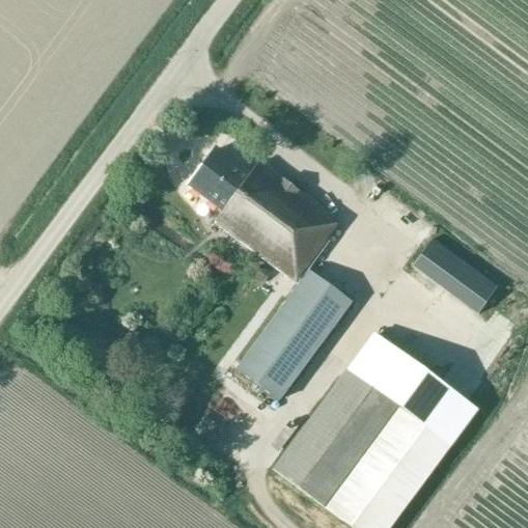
[(261,161),(252,171),(220,148),(192,186),(223,211),(216,222),(295,281),(311,264),(312,265),(331,240),(330,239),(339,223),(340,220),(261,161)]
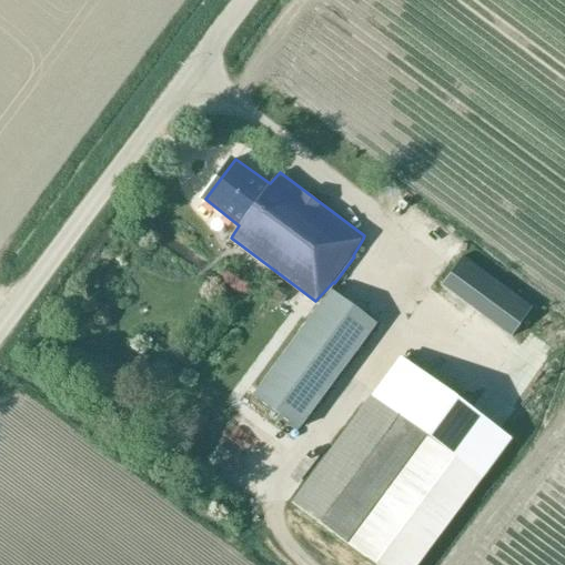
[(535,305),(465,254),(443,284),(513,335),(535,305)]
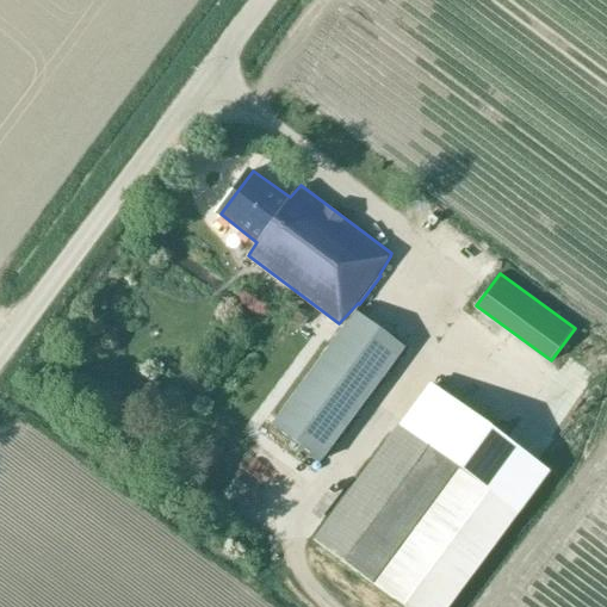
[(323,459),(407,347),(358,310),(273,423),(323,459)]
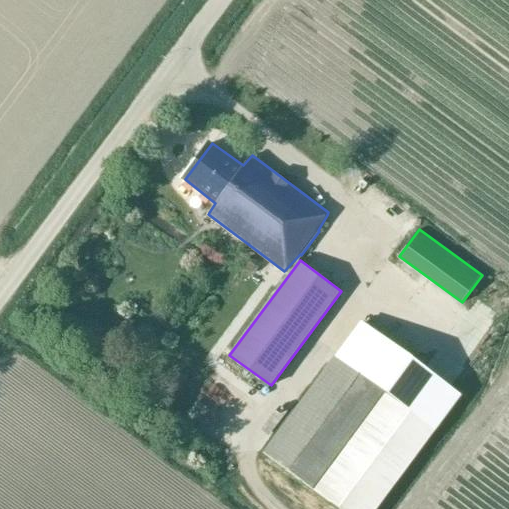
[(99,274),(91,274),(87,280),(90,287),(98,288),(102,281),(99,274)]
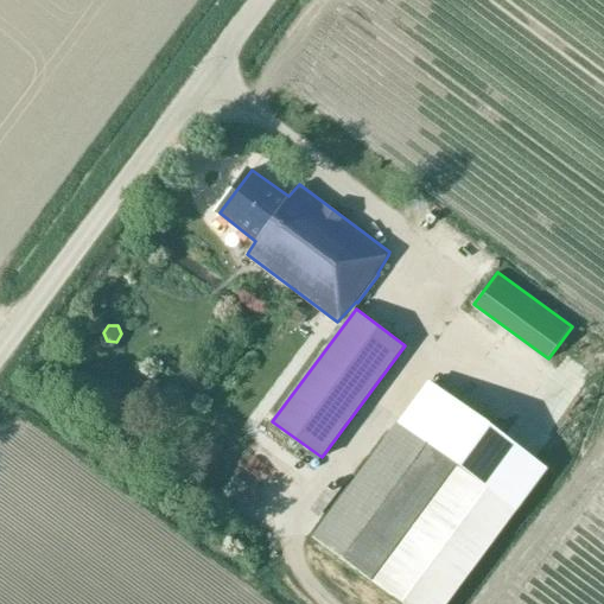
[(451,398),(423,436),(517,507),(546,469),(451,398)]
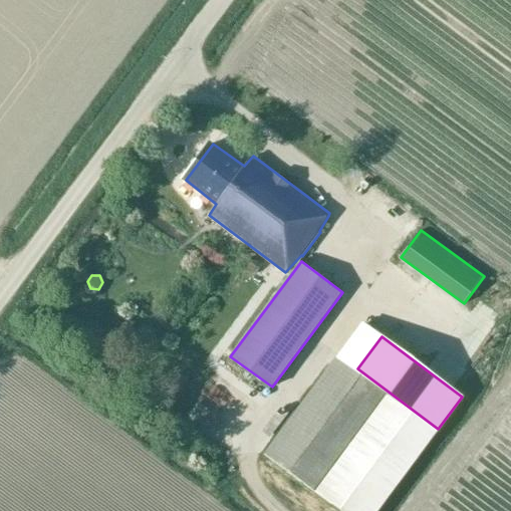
[(376,510),(437,430),(416,415),(336,356),(265,453),(344,510),(376,510)]
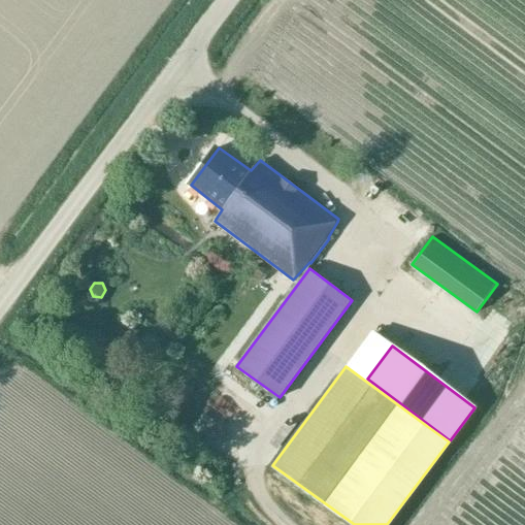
[(216,388),(189,418),(206,432),(233,402),(216,388)]
